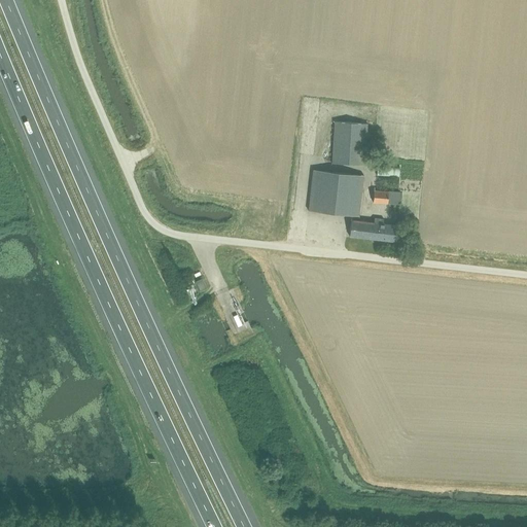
[(334,121),(331,163),(365,165),(367,124),(334,121)]
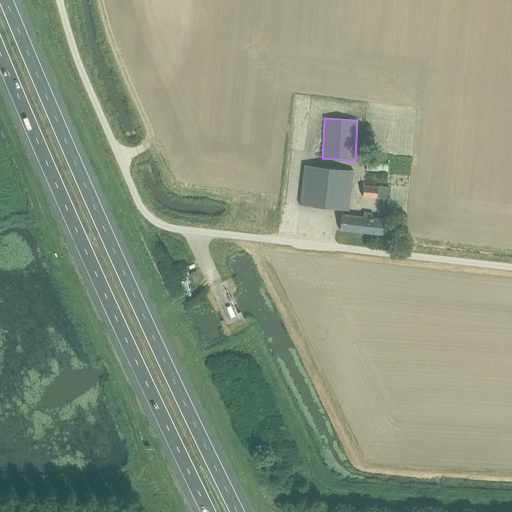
[(367,171),(387,172),(388,162),(367,161),(367,171)]
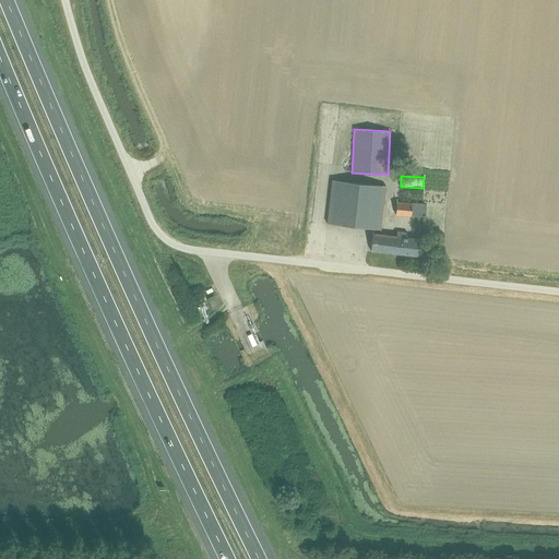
[(381,229),(382,218),(385,186),(332,180),(326,223),(381,229)]
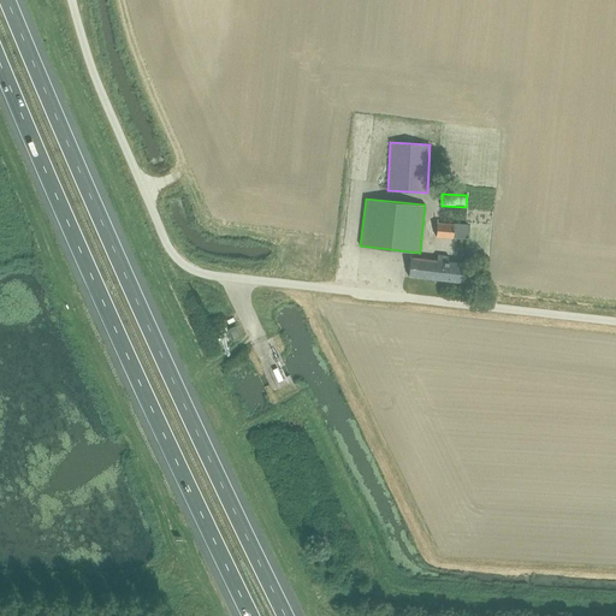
[(455,223),(437,221),(436,235),(467,238),(467,226),(455,225),(455,223)]
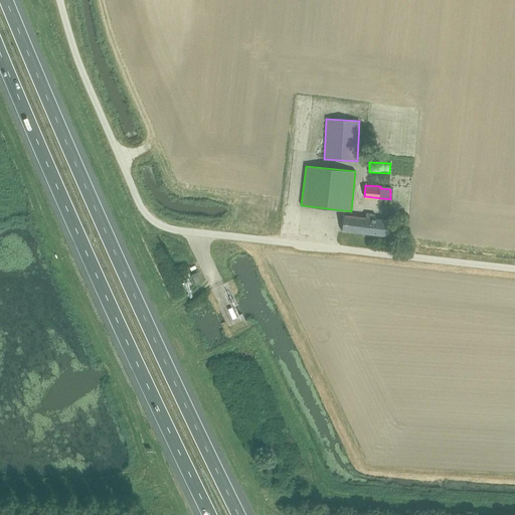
[(341,230),(385,235),(387,219),(374,218),(375,214),(365,213),(365,217),(343,214),(341,230)]
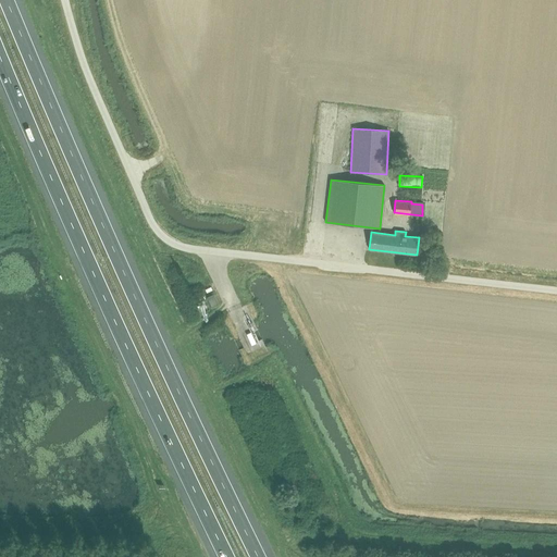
[(213,294),(207,297),(211,308),(219,305),(213,294)]
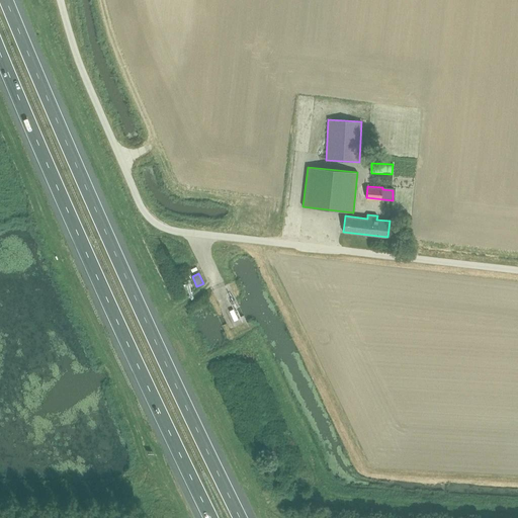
[(233,309),(229,311),(234,321),(238,319),(233,309)]
